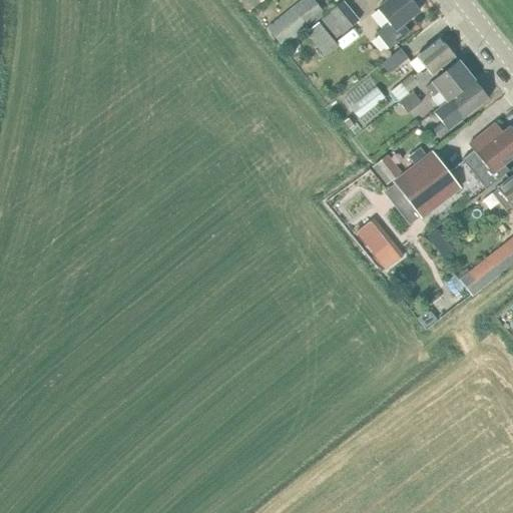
[(310,0),(301,0),(293,7),(308,26),(322,14),(310,0)]
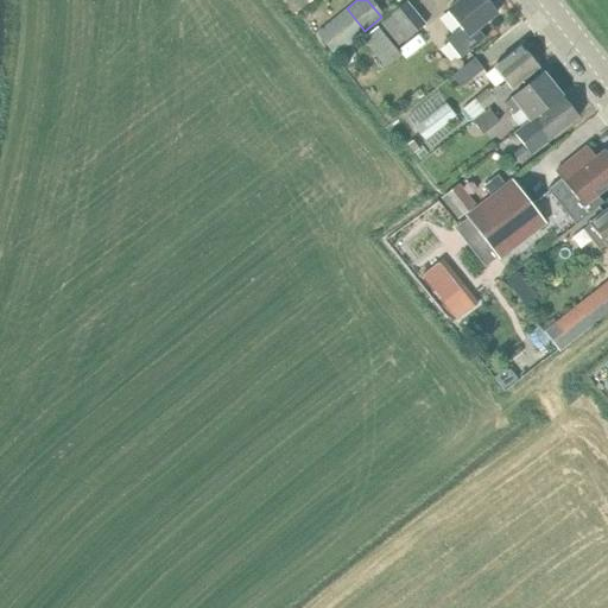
[(461,58),(472,51),(486,39),(477,29),(498,13),(487,0),(458,0),(445,11),(460,27),(445,39),(461,58)]
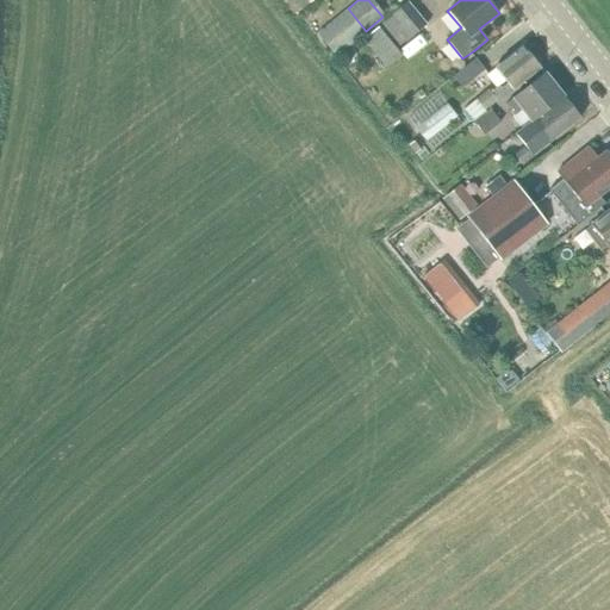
[(386,69),(402,57),(394,49),(427,25),(409,2),(361,38),(386,69)]
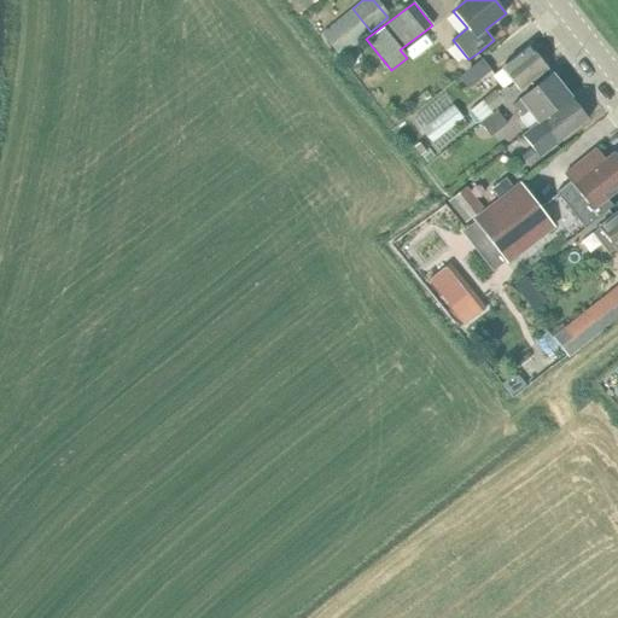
[(340,58),(372,33),(371,31),(353,9),(321,33),(340,58)]
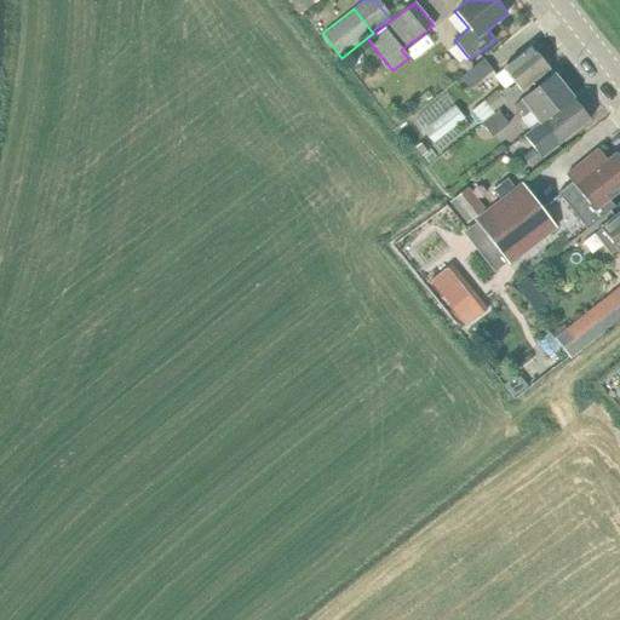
[(506,103),(530,84),(550,69),(532,46),(512,62),(504,68),(516,84),(510,89),(509,86),(499,92),(497,90),(471,110),(481,124),(494,114),(494,113),(492,110),(505,101),(506,103)]
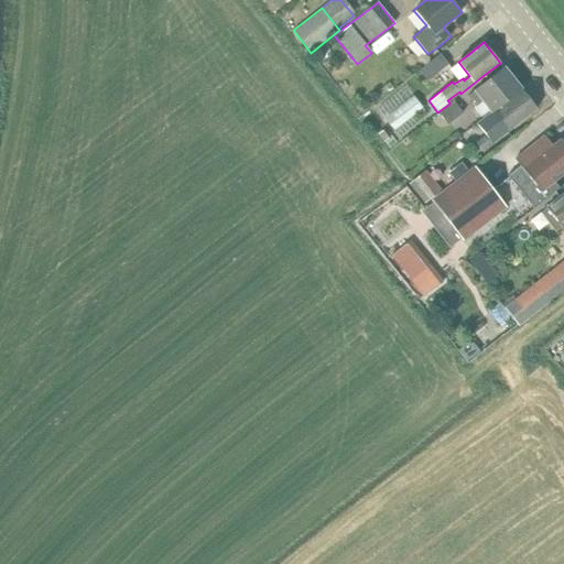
[(427,80),(448,64),(440,54),(419,71),(427,80)]
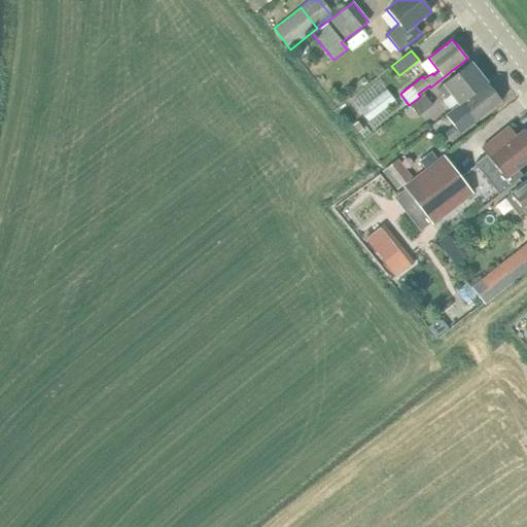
[(444,85),(437,90),(440,92),(444,97),(446,100),(452,96),(458,104),(459,105),(486,83),(470,64),(455,76),(444,85)]
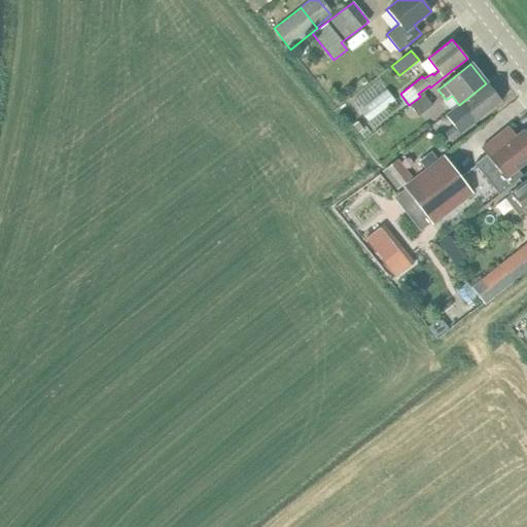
[(374,128),(399,107),(379,80),(353,101),(374,128)]
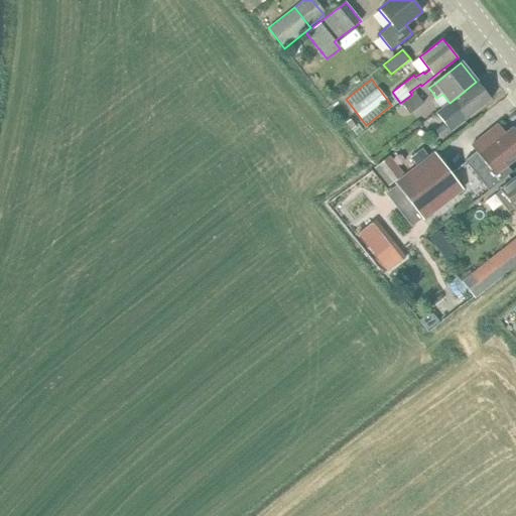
[(475,112),(491,100),(476,82),(449,103),(448,102),(440,109),(436,112),(445,124),(435,133),(441,140),(452,132),(452,131),(464,121),(475,112)]
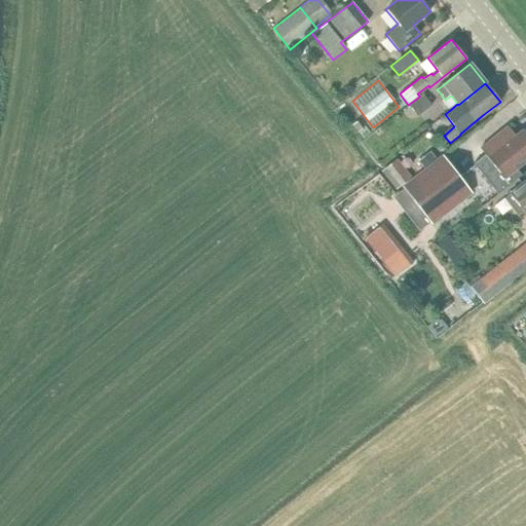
[(417,116),(431,105),(422,94),(419,96),(419,97),(408,105),(417,116)]
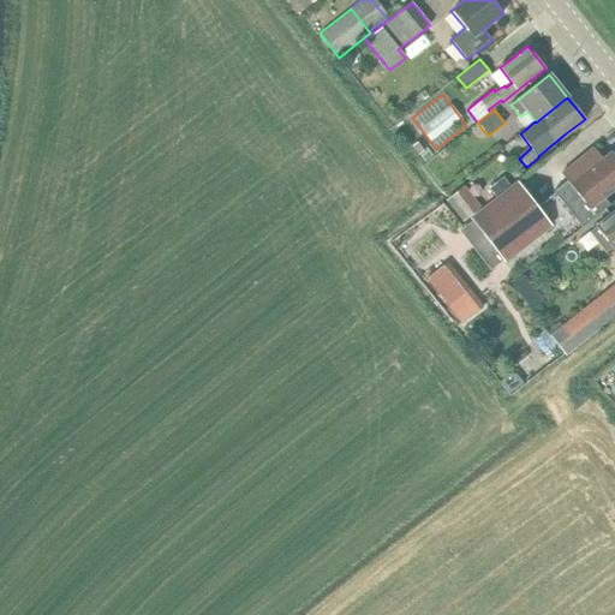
[(569,179),(554,192),(561,202),(583,227),(609,206),(604,198),(613,191),(614,189),(614,155),(611,151),(603,160),(593,148),(575,163),(565,173),(569,179)]
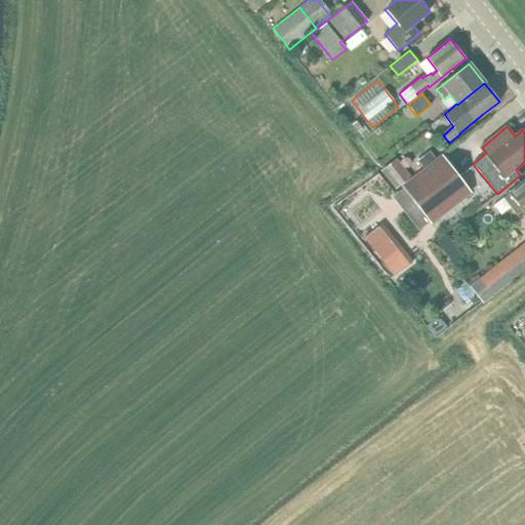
[(411,152),(402,159),(416,175),(425,167),(411,152)]
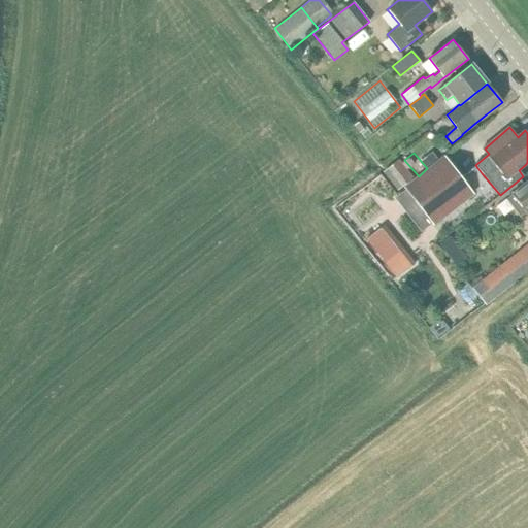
[(433,223),(473,191),(446,156),(405,188),(433,223)]
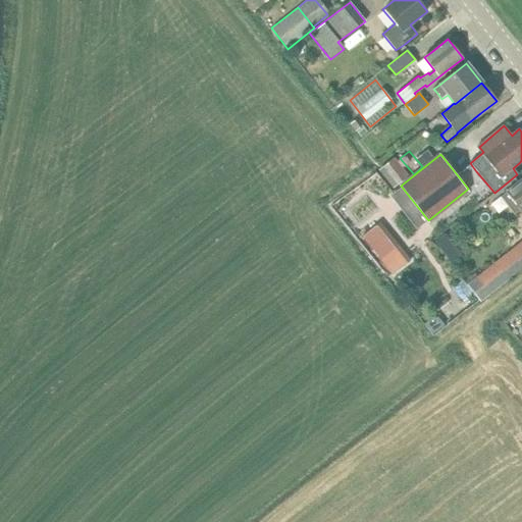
[(393,189),(407,177),(394,160),(378,171),(393,189)]
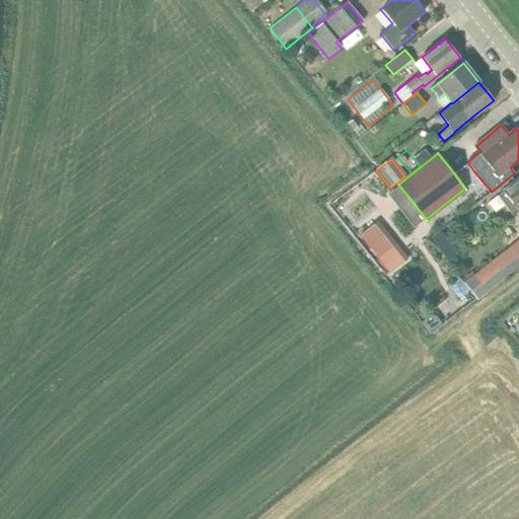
[(518,207),(518,178),(507,189),(498,196),(511,214),(518,207)]
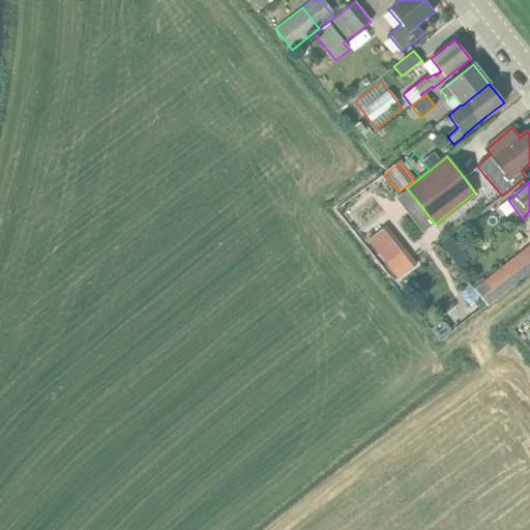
[(385,261),(404,247),(386,225),(367,239),(385,261)]
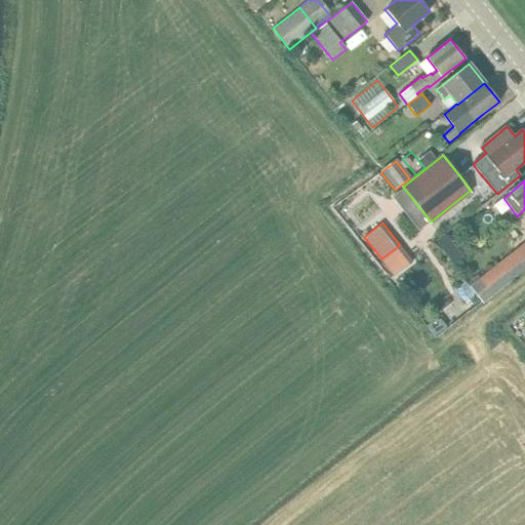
[(454,266),(463,258),(446,235),(436,243),(454,266)]
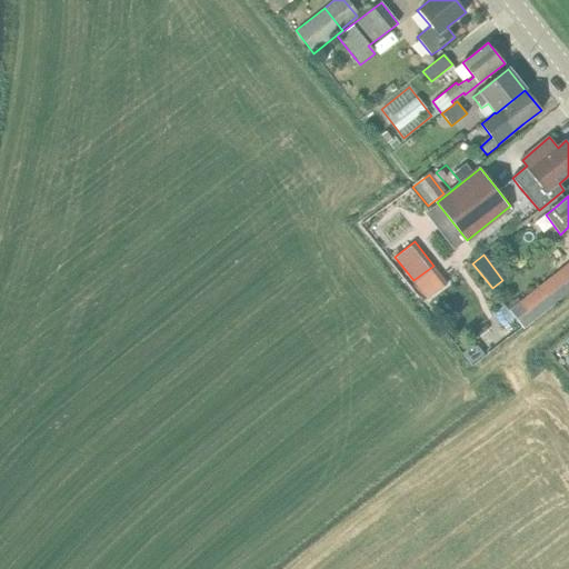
[(525,329),(568,292),(568,262),(509,310),(525,329)]
